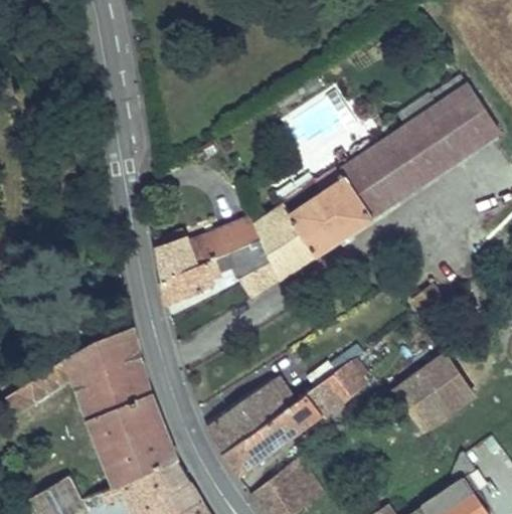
[(468,86),(341,170),(373,219),(500,135),(468,86)]
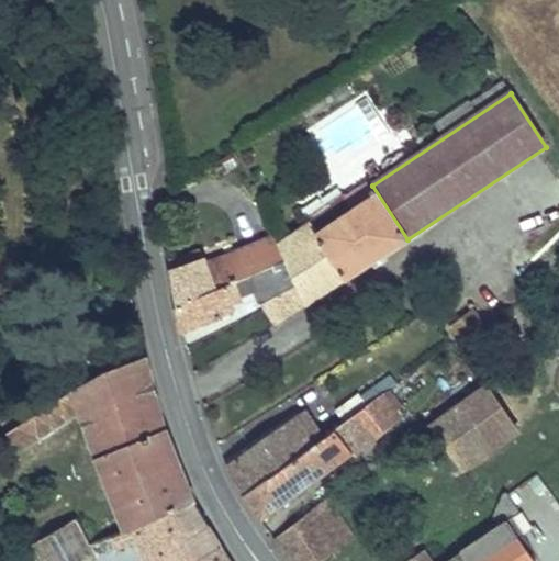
[(365,169),(371,179),(378,175),(372,165),(365,169)]
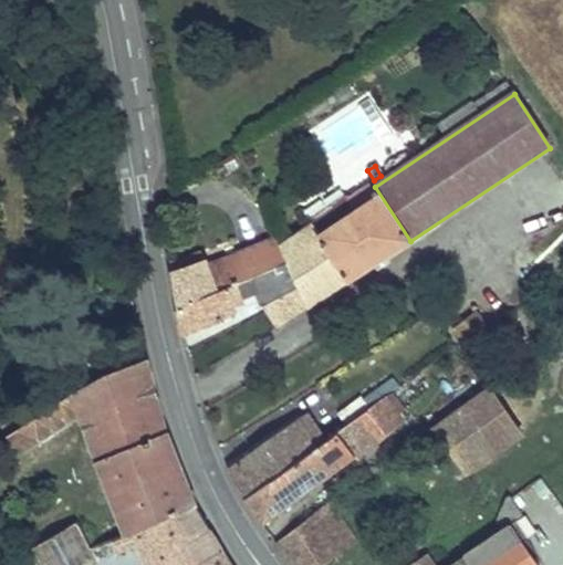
[(275,331),(410,241),(375,187),(373,185),(362,192),(368,202),(355,210),(319,234),(314,228),(279,250),(285,264),(296,288),(262,307),(264,312),(275,331)]
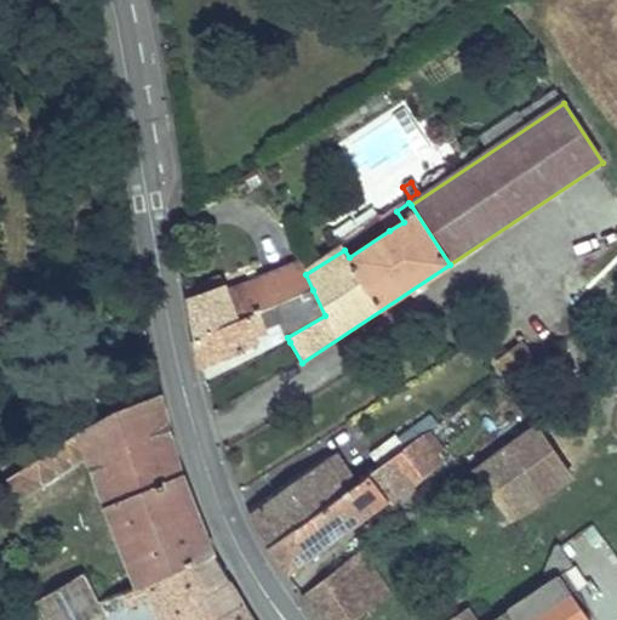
[(404,222),(396,211),(382,221),(389,231),(404,222)]
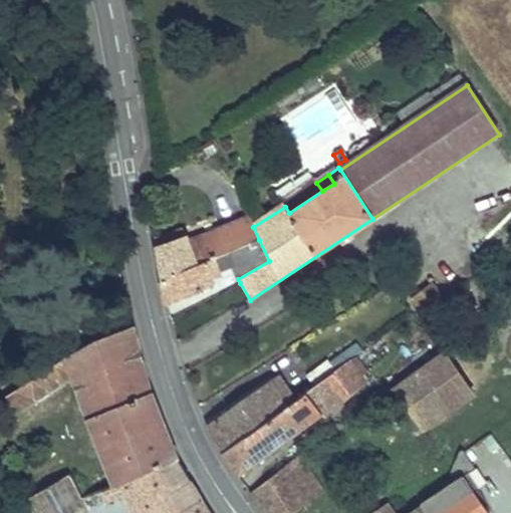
[(188,247),(158,257),(162,282),(211,261),(227,254),(259,240),(253,227),(250,220),(190,253),(188,247)]
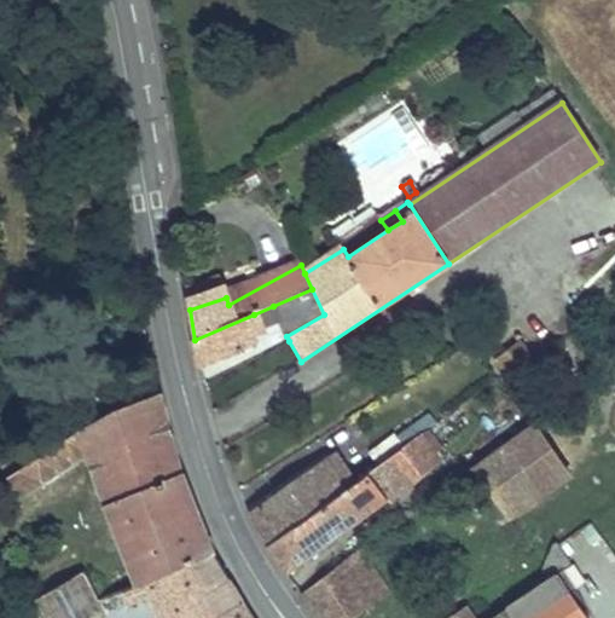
[(189,300),(190,310),(226,298),(222,288),(189,300)]
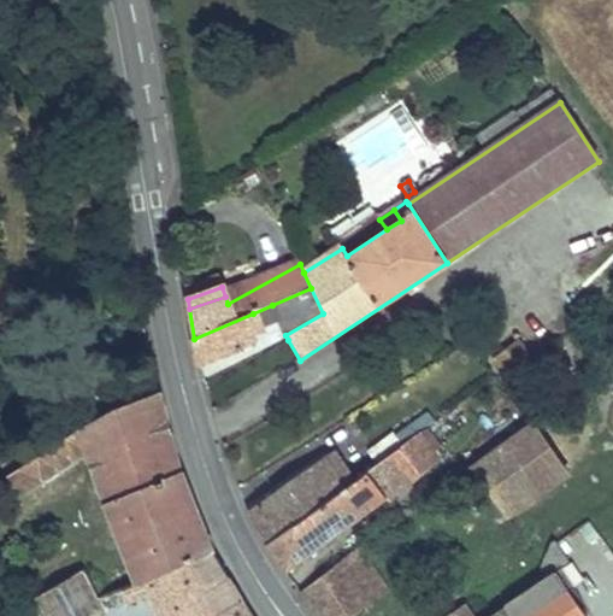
[(311,288),(272,305),(280,321),(286,335),(323,314),(311,288)]
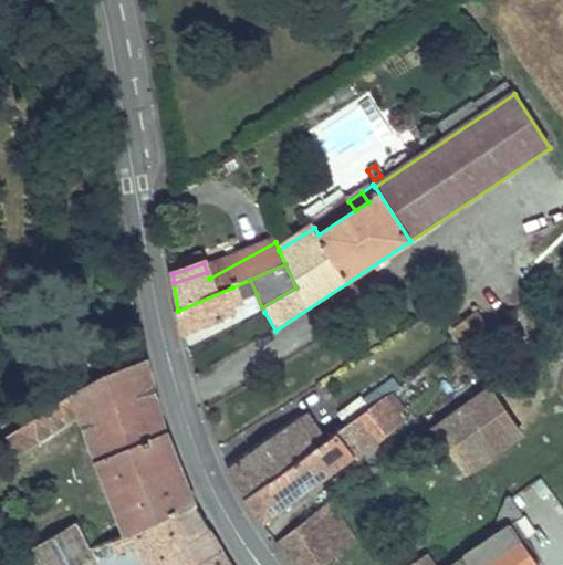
[(250,280),(232,288),(238,302),(257,294),(250,280)]
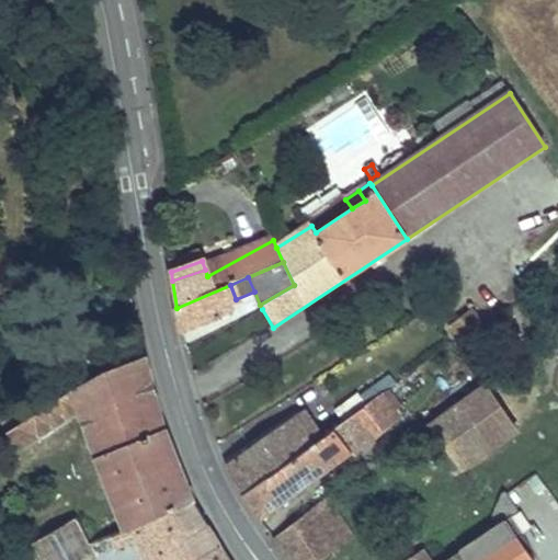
[(230,285),(177,308),(182,334),(231,310),(229,303),(236,299),(230,285)]
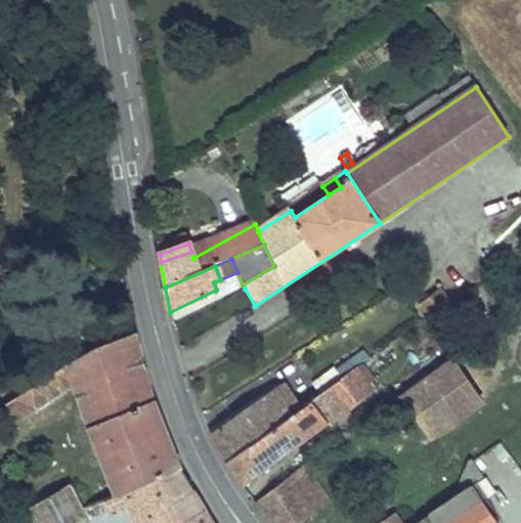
[(459,314),(439,290),(431,296),(450,320),(459,314)]
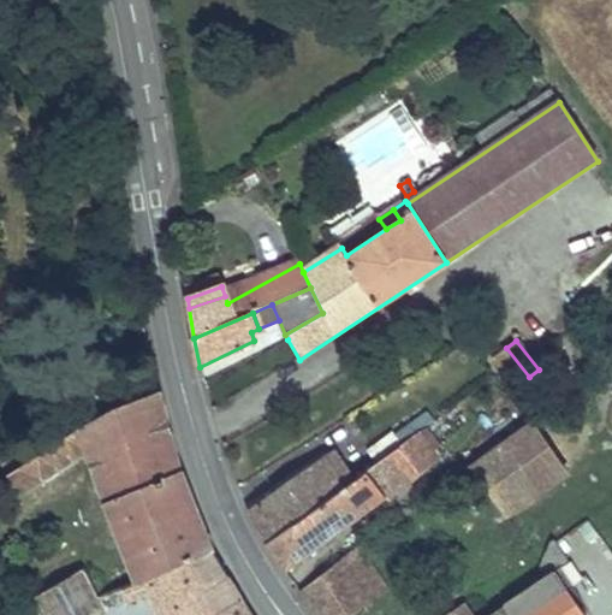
[(512,390),(529,377),(506,348),(489,361),(512,390)]
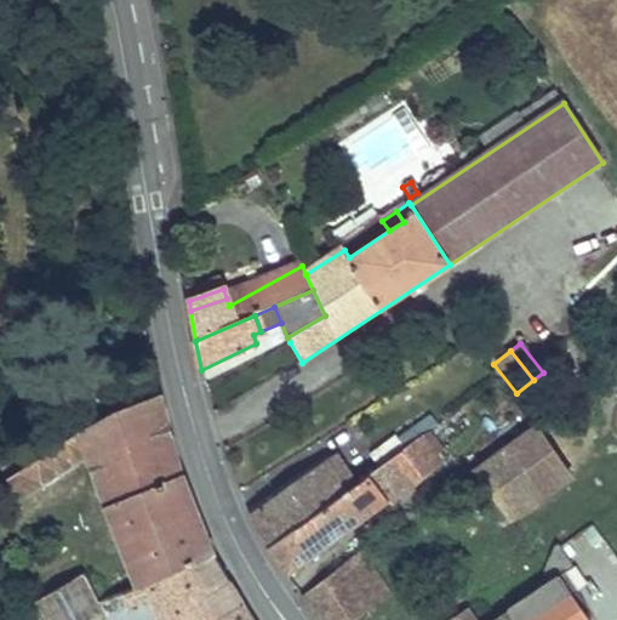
[(138,589),(211,557),(180,476),(159,397),(79,436),(28,468),(38,485),(84,458),(138,589)]
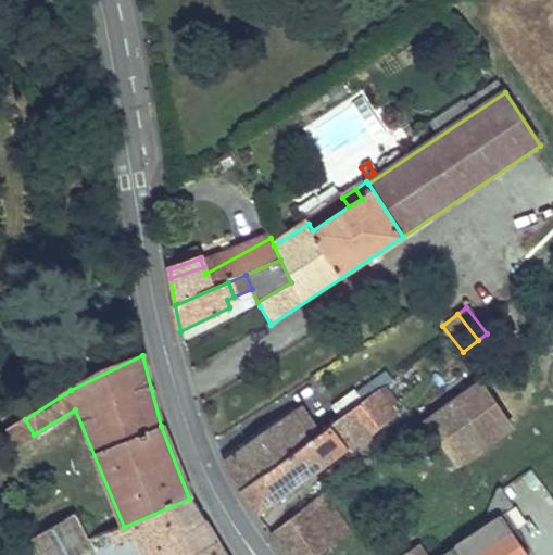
[(510,427),(477,381),(475,383),(424,421),(455,466),(510,427)]
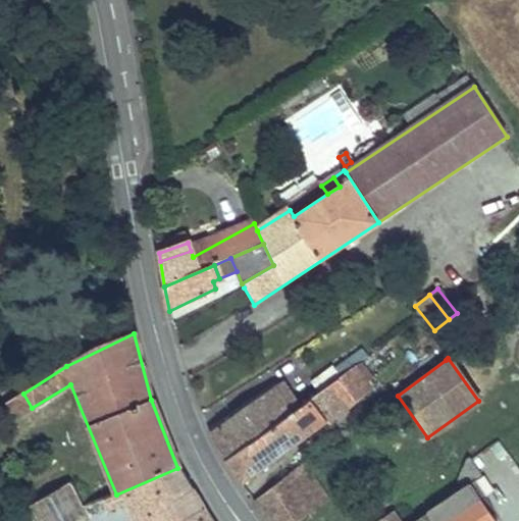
[(359,364),(352,368),(364,384),(370,379),(359,364)]
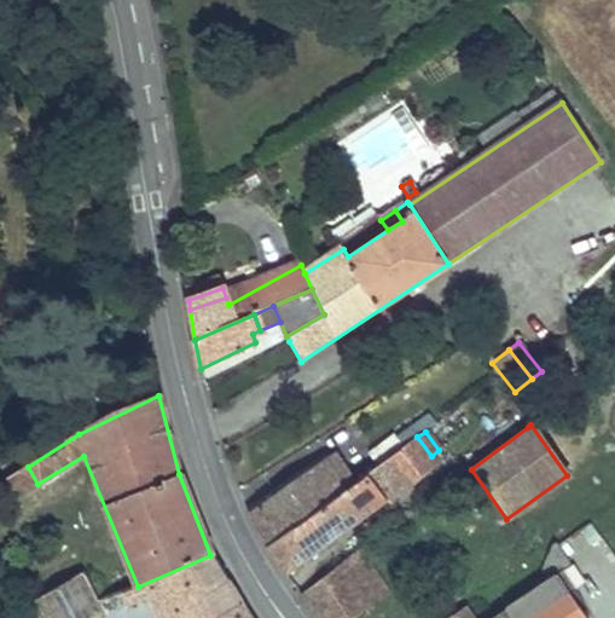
[(436,463),(431,456),(417,437),(401,449),(421,475),(436,463)]
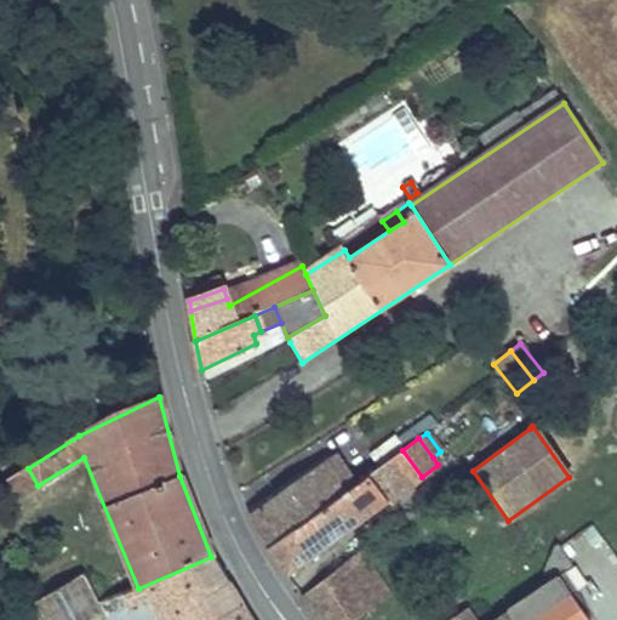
[(422,477),(403,450),(369,475),(388,502),(422,477)]
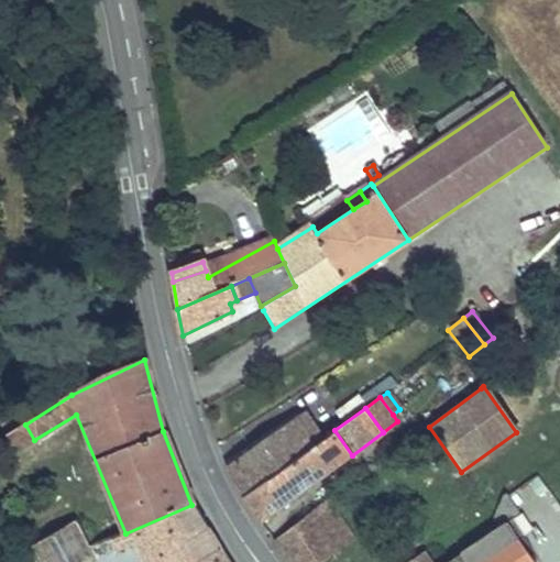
[(315,444),(324,438),(306,411),(297,418),(315,444)]
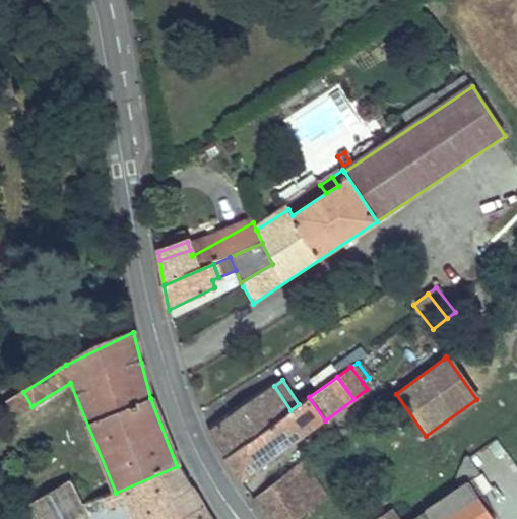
[(291,410),(274,386),(208,431),(223,459),(291,410)]
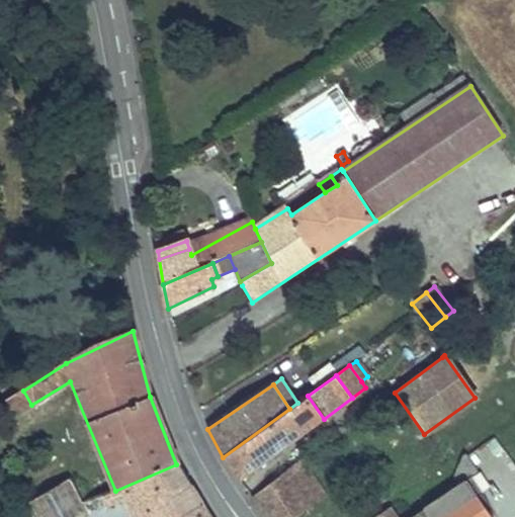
[(13,417),(31,405),(23,391),(5,402),(13,417)]
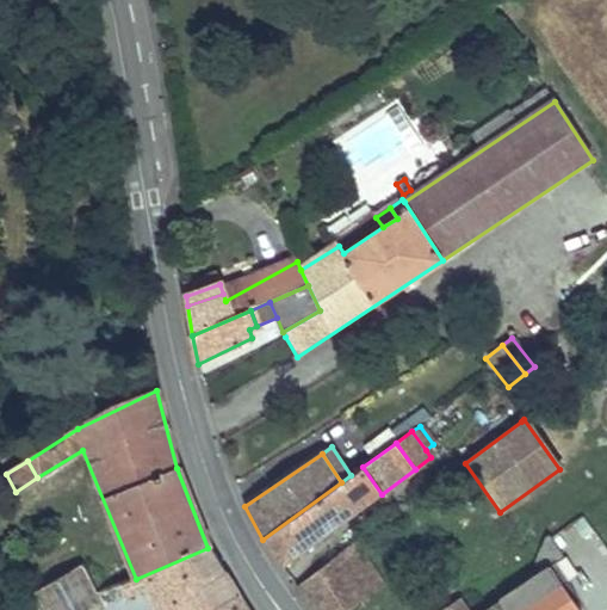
[(351,475),(341,482),(262,540),(282,567),(351,518),(382,494),(363,467),(351,475)]
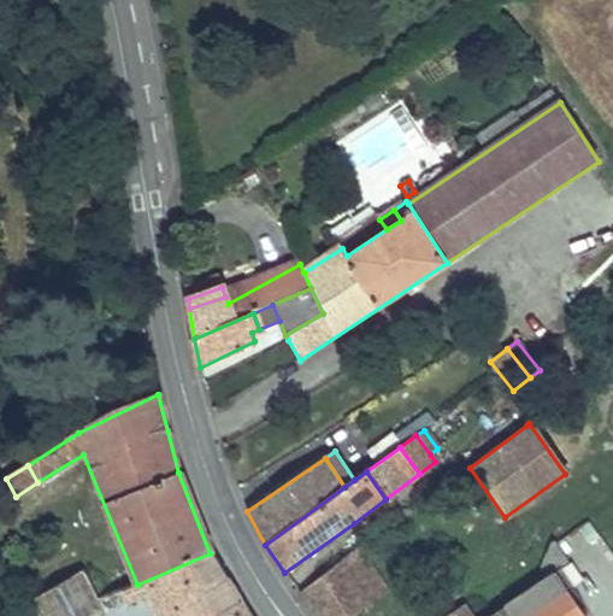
[(555,572),(567,563),(556,544),(555,543),(552,544),(546,558),(555,572)]
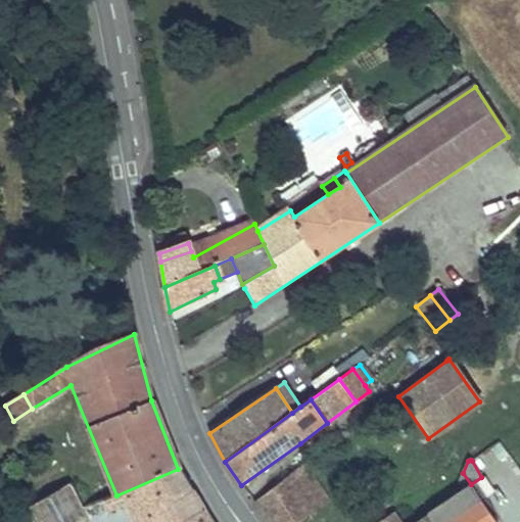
[(180,521),(204,509),(178,469),(116,495),(82,509),(87,517),(88,520),(95,516),(97,519),(126,505),(134,521),(180,521)]
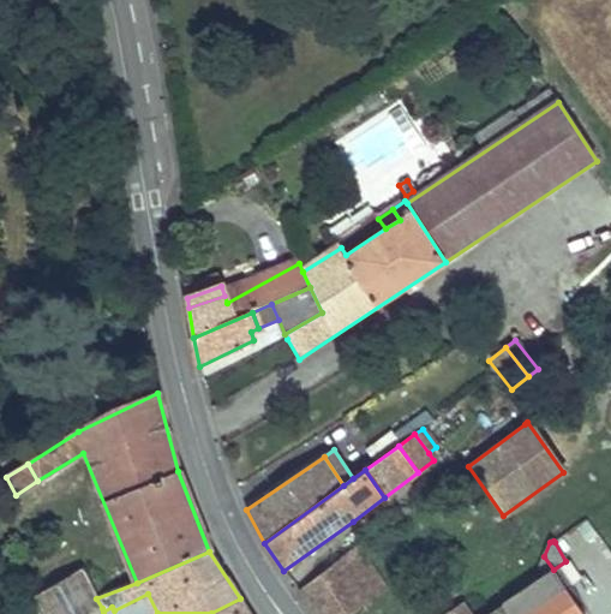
[(345,613),(365,600),(352,582),(337,561),(298,591),(312,613),(345,613)]
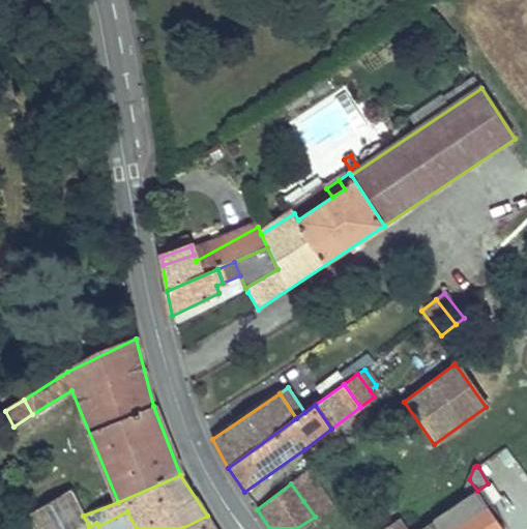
[(330,506),(319,491),(303,501),(315,517),(330,506)]
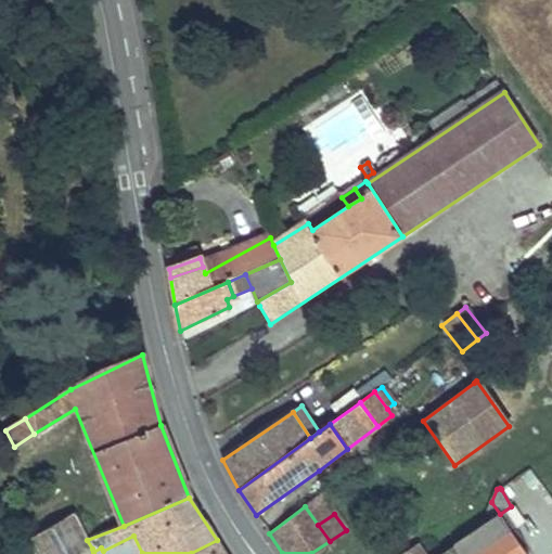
[(82,553),(92,549),(87,540),(74,516),(29,541),(36,553),(82,553)]
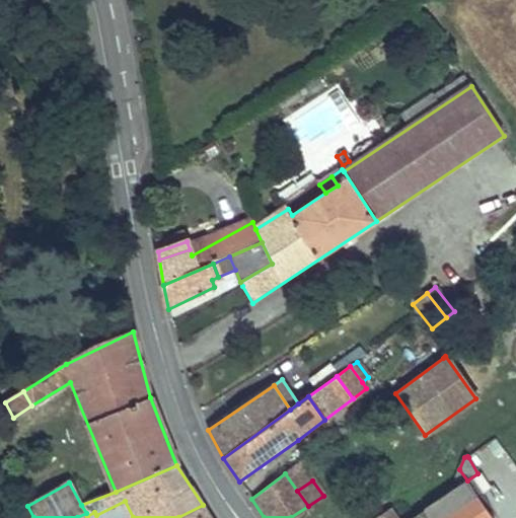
[(449,495),(425,511),(428,517),(491,517),(477,497),(475,498),(465,485),(449,495)]
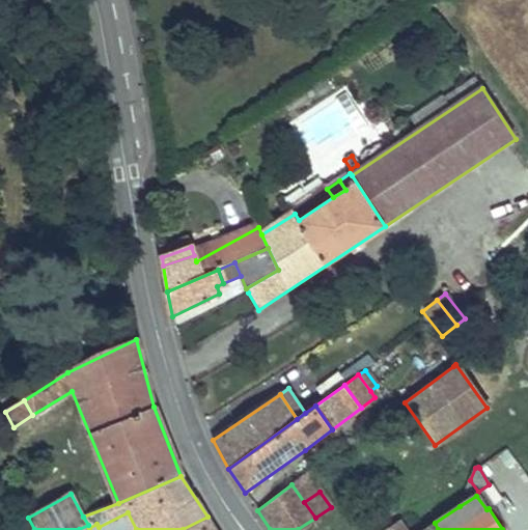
[(215,529),(207,517),(183,529),(215,529)]
